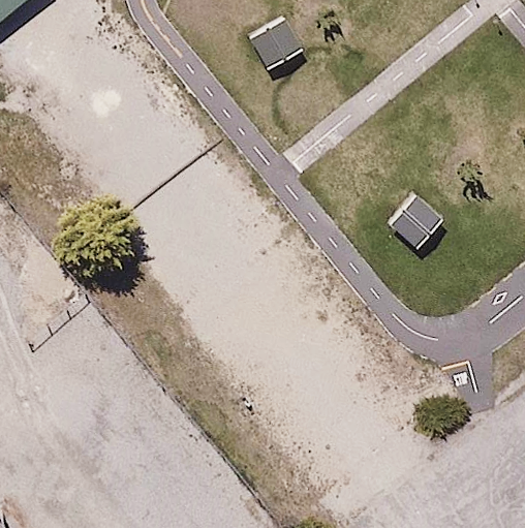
[(0,14),(20,0),(0,0),(0,14)]
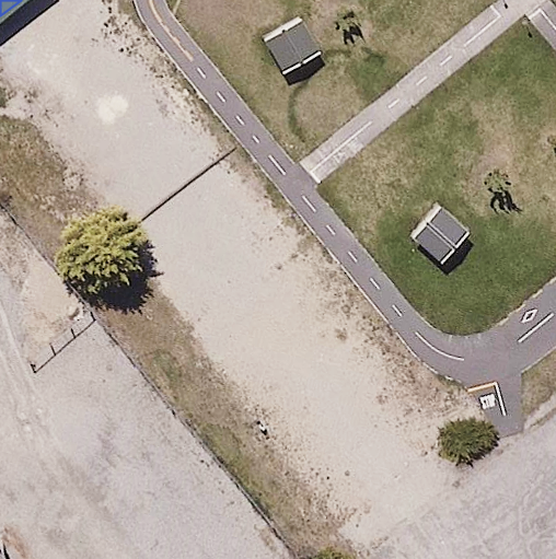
[(297,16),(261,35),(281,76),(317,56),(297,16)]
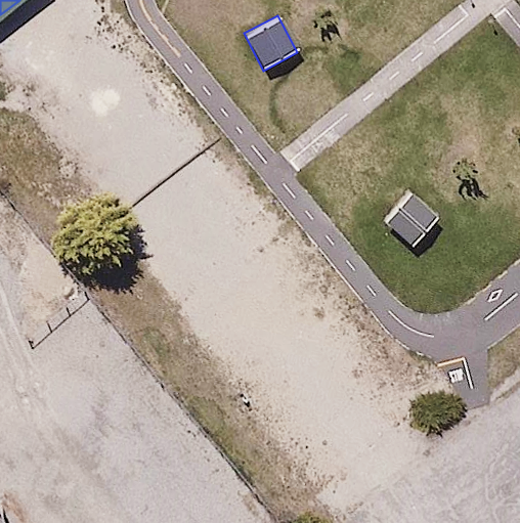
[(442,213),(413,187),(383,221),(414,247),(442,213)]
